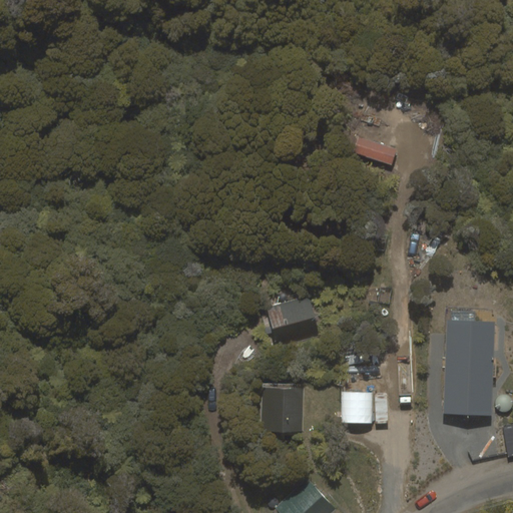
[(359,137),(354,152),(391,165),(396,150),(359,137)]
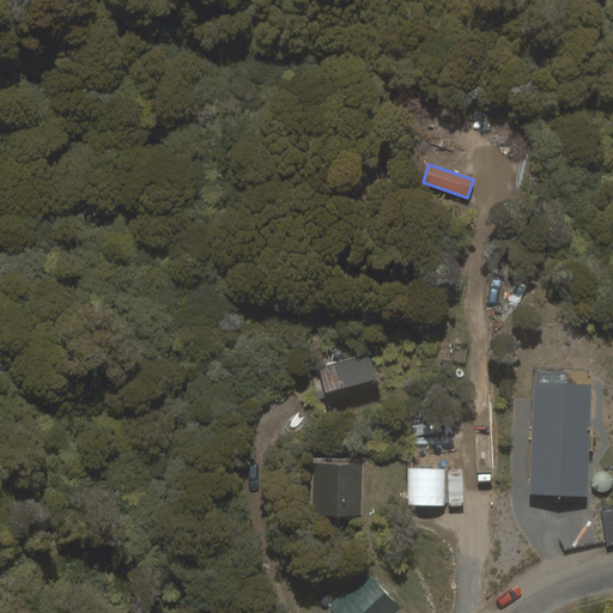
[(320,368),(329,407),(378,395),(369,356),(320,368)]
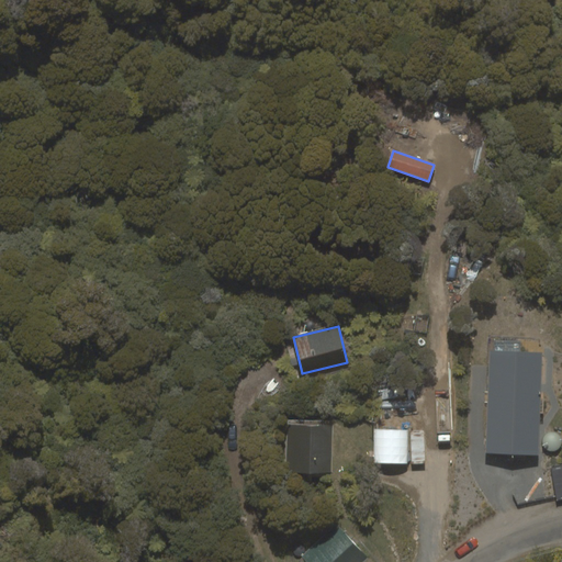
[(495,350),(490,350),(485,453),(538,456),(542,352),(520,351),(521,341),(495,340),(495,350)]
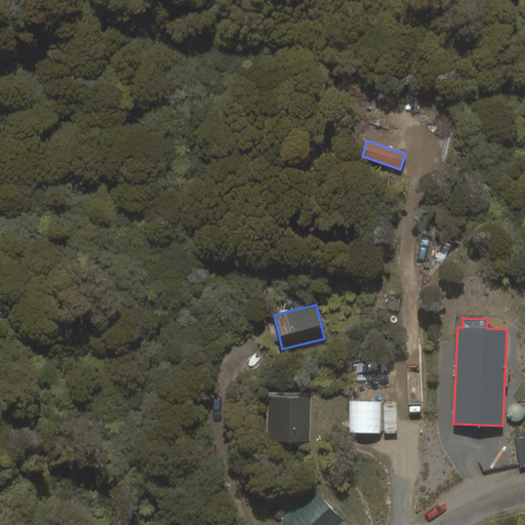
[(309,441),(311,397),(270,395),(268,440),(309,441)]
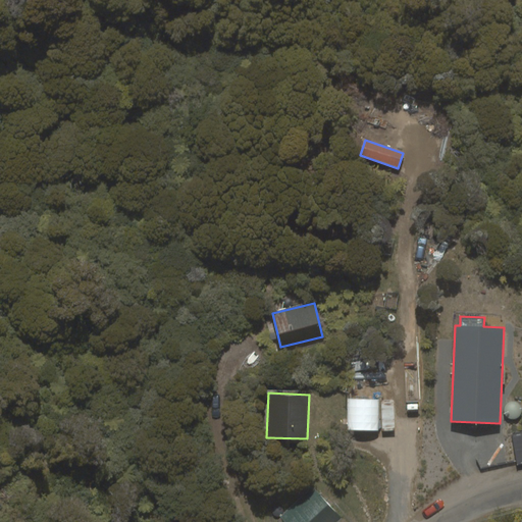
[(521,431),(512,434),(517,465),(521,464),(521,431)]
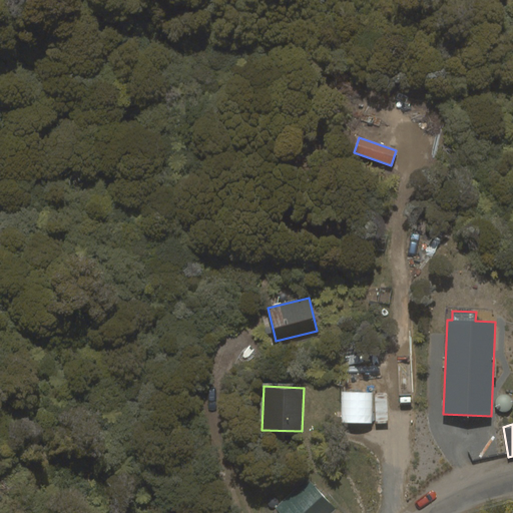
[(330,512),(334,510),(312,482),(279,509),(282,512),(330,512)]
